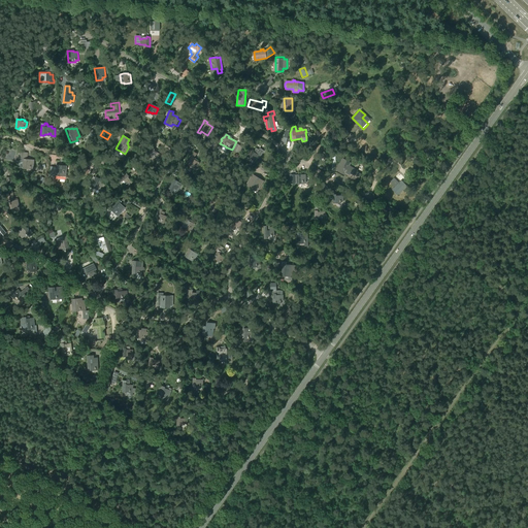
[(188,150),(191,152),(194,147),(187,143),(183,150),(187,152),(188,150)]
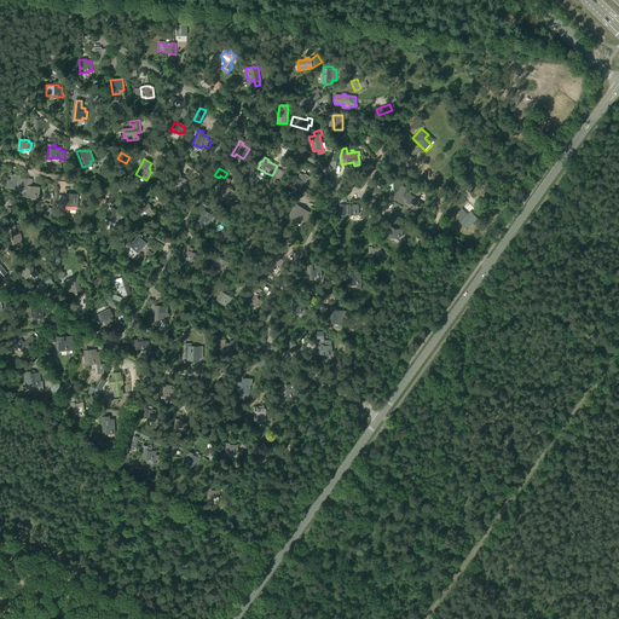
[(172,183),(175,184),(177,183),(180,185),(181,184),(184,186),(187,180),(180,177),(180,175),(178,173),(172,183)]
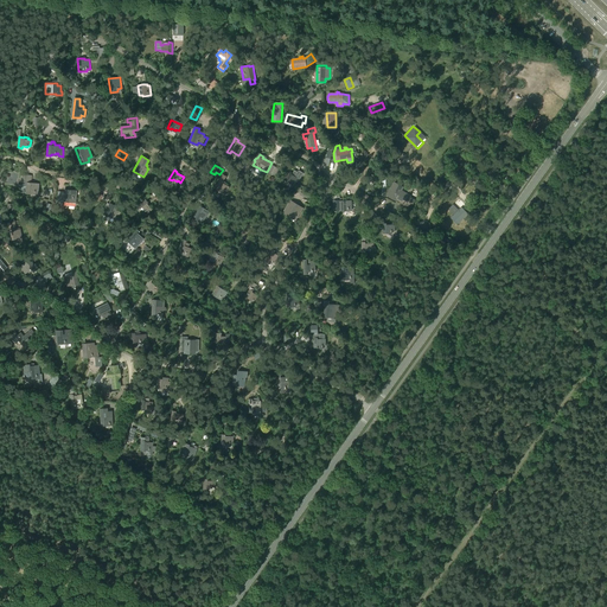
[(283,180),(287,181),(288,179),(295,184),(301,174),(298,172),(295,174),(289,171),(283,180)]
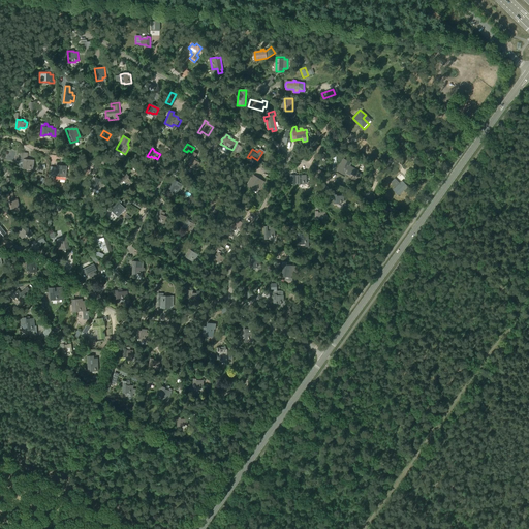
[(28,153),(20,152),(19,159),(24,159),(23,168),(33,169),(34,160),(27,159),(28,153)]
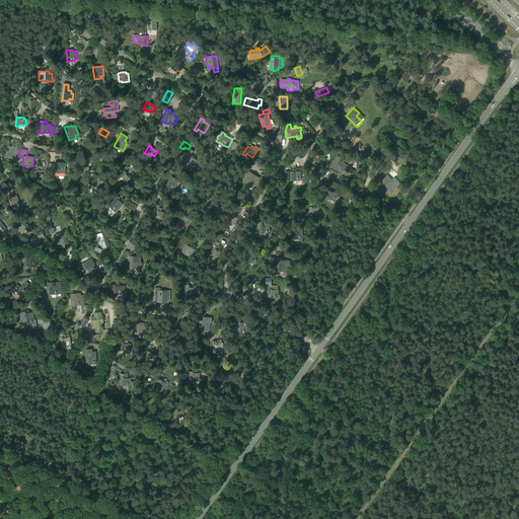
[(183,161),(187,163),(188,161),(191,164),(192,163),(194,164),(197,159),(191,156),(194,151),(191,150),(183,161)]
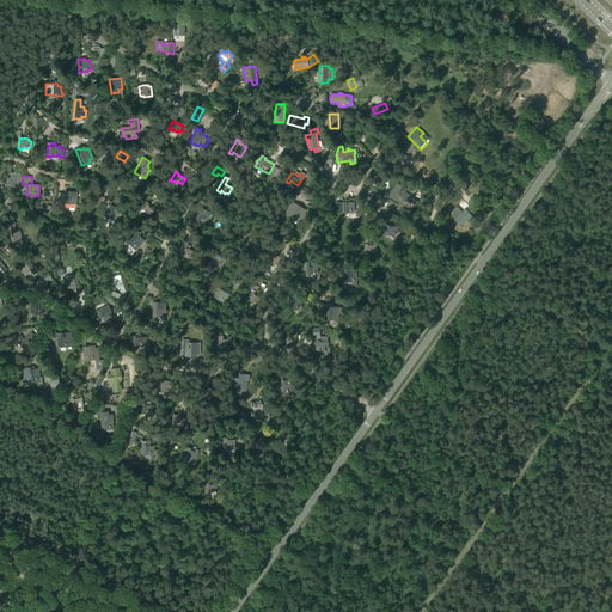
[(412,199),(414,197),(404,193),(407,189),(401,187),(395,199),(399,201),(409,206),(409,204),(415,207),(417,202),(412,199)]
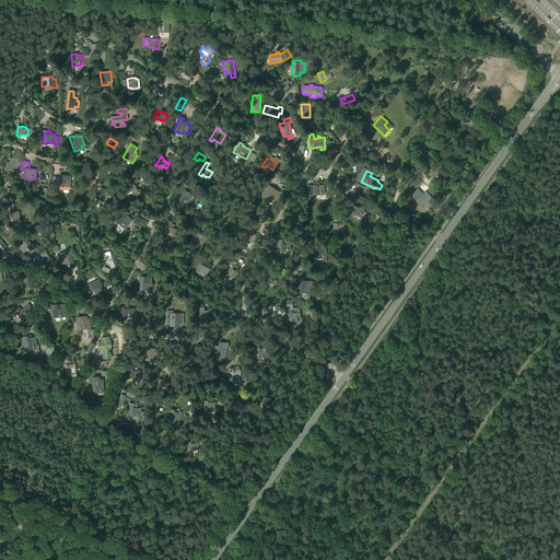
[(63,176),(63,175),(60,174),(59,186),(70,187),(71,177),(63,176)]
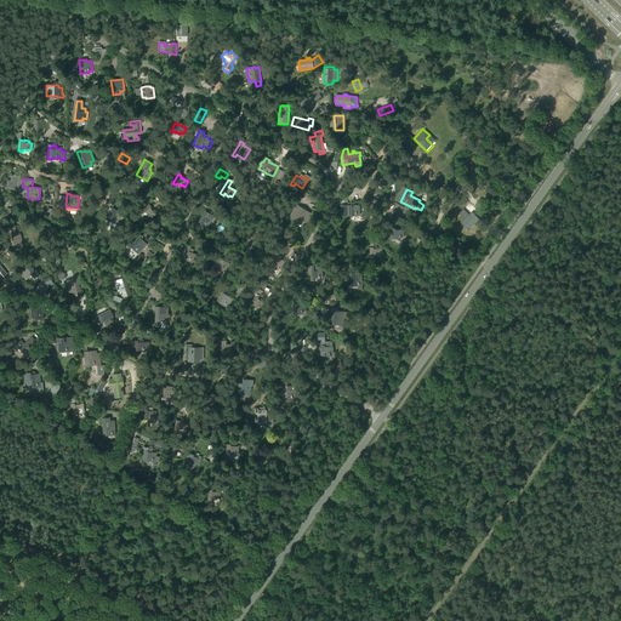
[(151,208),(152,208),(149,204),(141,211),(143,214),(144,212),(147,217),(148,216),(149,218),(155,215),(151,208)]
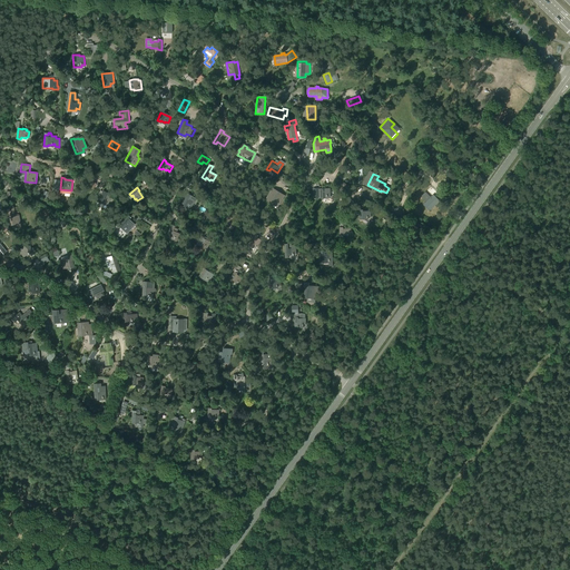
[(266,199),(277,207),(284,195),(273,188),(266,199)]
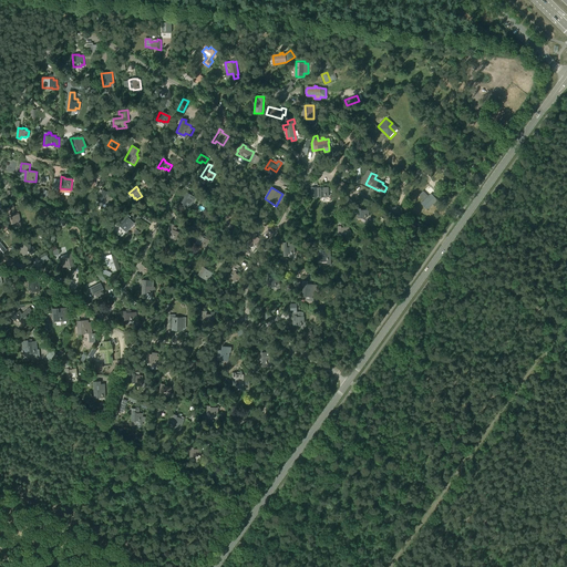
[(321,197),(321,202),(332,202),(332,195),(329,195),(329,187),(318,187),(318,197),(321,197)]
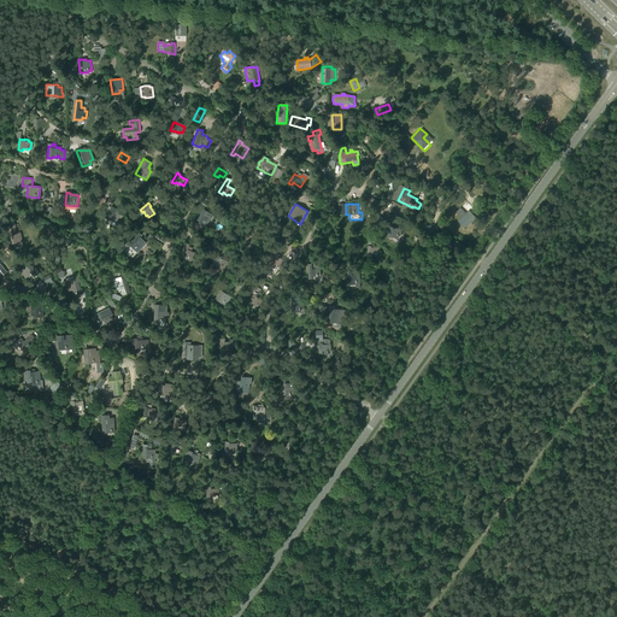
[(106,218),(117,223),(118,221),(119,222),(123,216),(116,212),(116,211),(113,210),(115,207),(111,206),(106,218)]
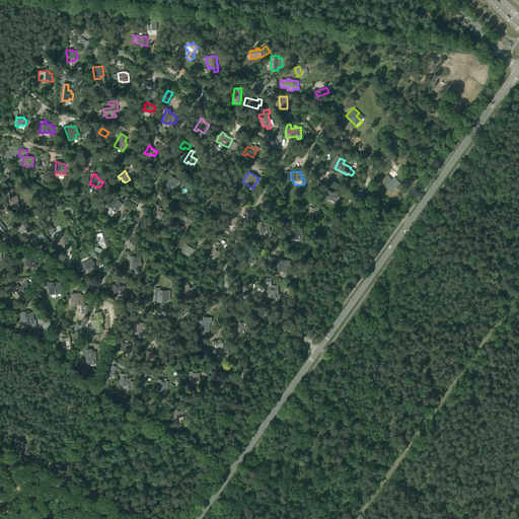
[(392,178),(387,174),(383,178),(388,183),(392,178)]
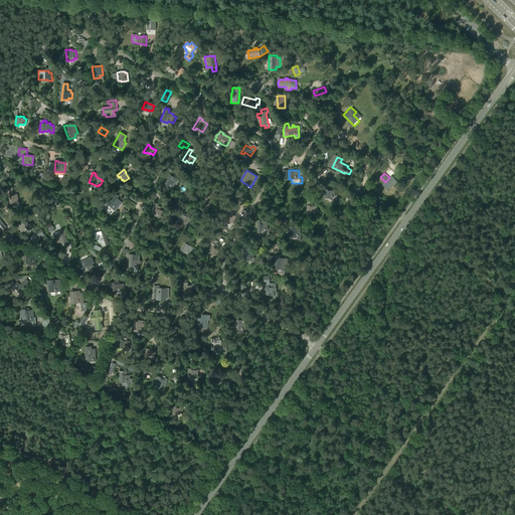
[(166,187),(171,190),(177,179),(169,174),(168,176),(165,174),(160,183),(163,185),(163,183),(167,185),(166,187)]
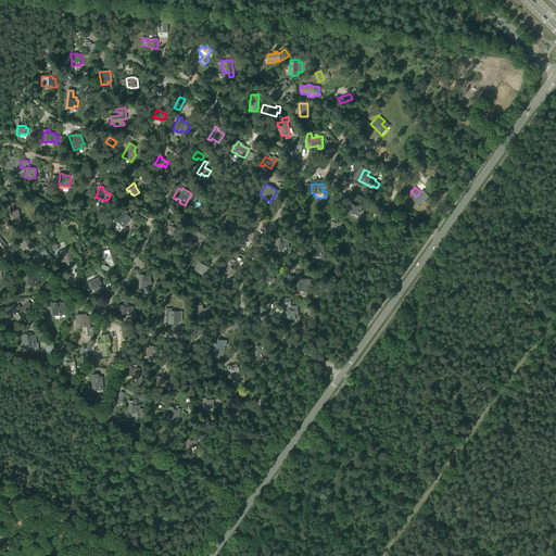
[(424,190),(414,200),(418,205),(429,196),(424,190)]
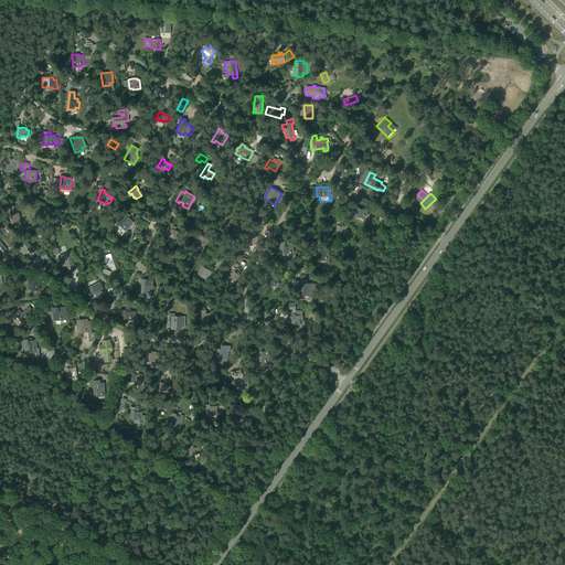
[(17,220),(20,219),(19,213),(14,214),(13,205),(7,208),(8,214),(10,223),(13,223),(12,221),(18,221),(17,220)]
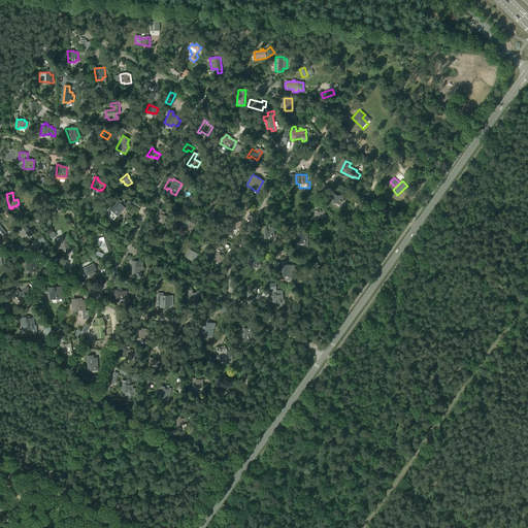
[(218,202),(221,198),(215,194),(206,207),(212,211),(215,209),(217,210),(220,206),(216,203),(217,202),(218,202)]
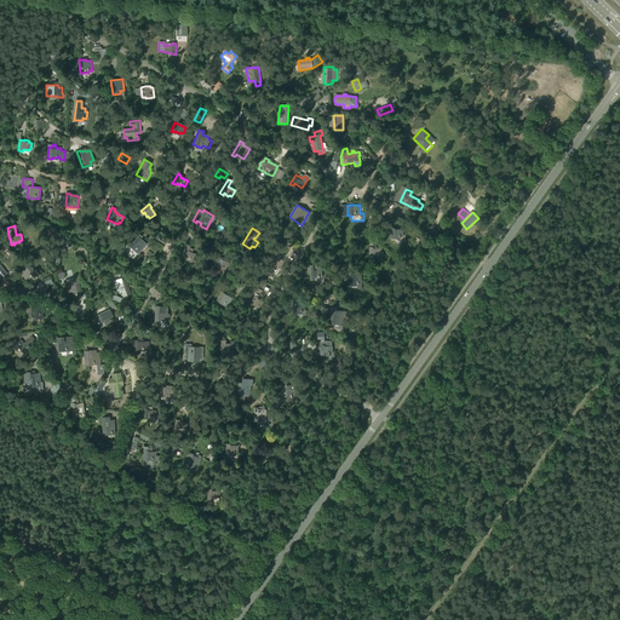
[(391,228),(391,239),(400,239),(400,236),(403,236),(403,229),(395,229),(395,228),(391,228)]
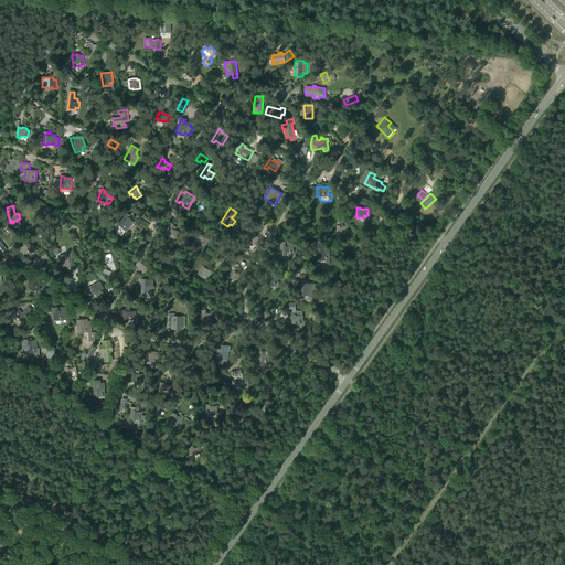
[(126,212),(117,223),(123,228),(124,227),(125,226),(127,230),(126,231),(126,232),(131,224),(132,223),(127,219),(130,215),(126,212)]
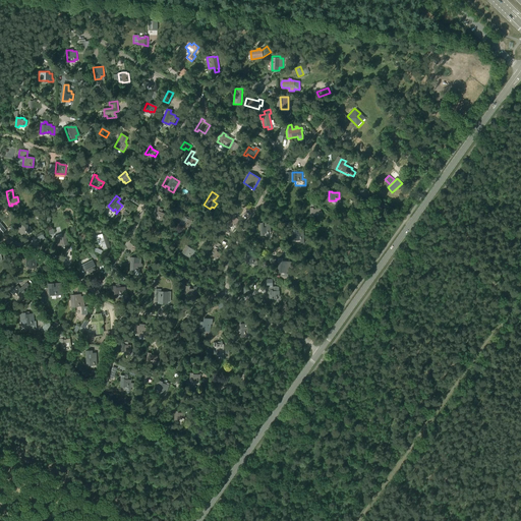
[(48,200),(58,208),(61,204),(51,196),(48,200)]
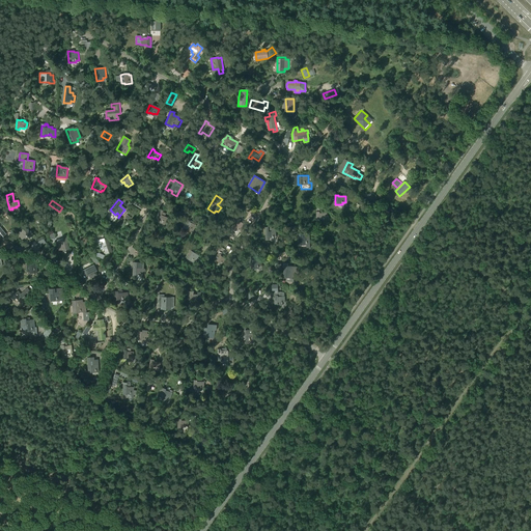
[(324,220),(324,224),(327,224),(327,213),(319,213),(319,205),(316,205),(316,221),(319,221),(319,220),(324,220)]
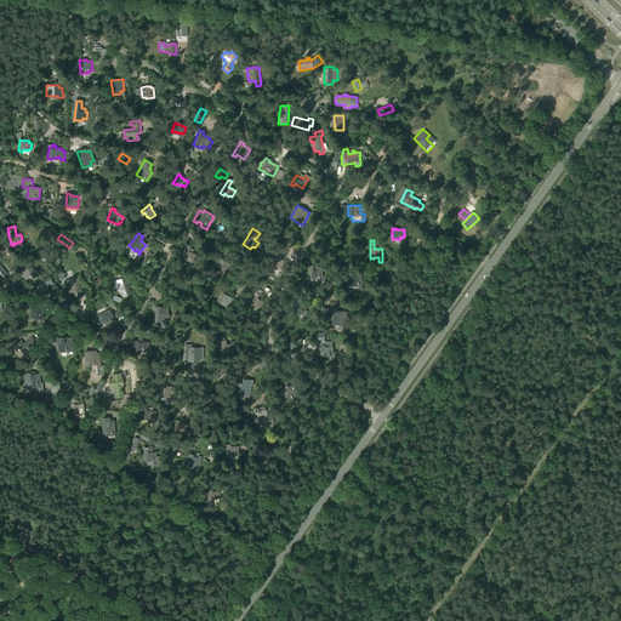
[(188,251),(189,249),(191,246),(187,244),(181,258),(192,263),(195,255),(192,252),(188,251)]
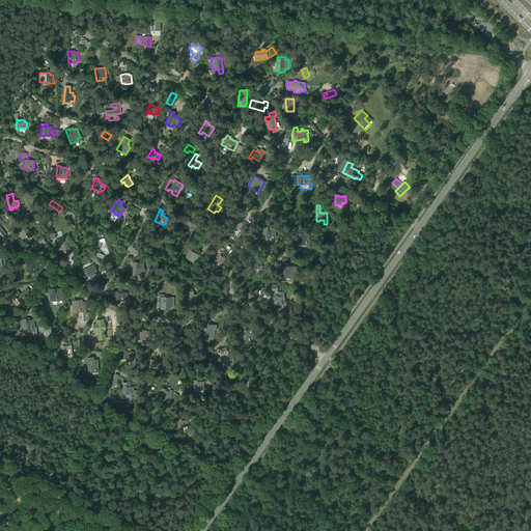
[(231,227),(234,229),(238,231),(239,230),(241,231),(246,225),(240,221),(241,219),(239,217),(231,227)]
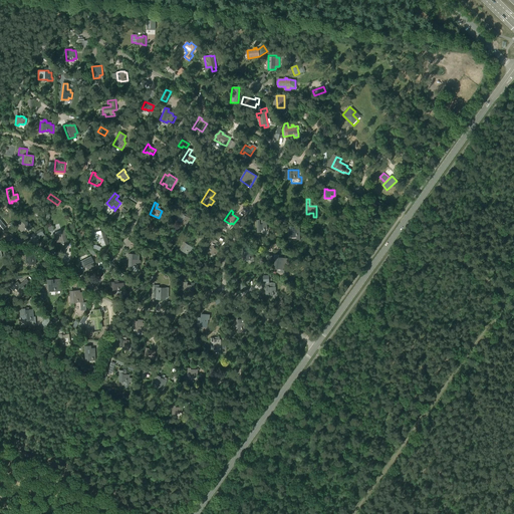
[(186,216),(187,214),(185,213),(185,214),(182,212),(178,220),(181,222),(181,220),(185,222),(186,222),(188,223),(190,218),(186,216)]
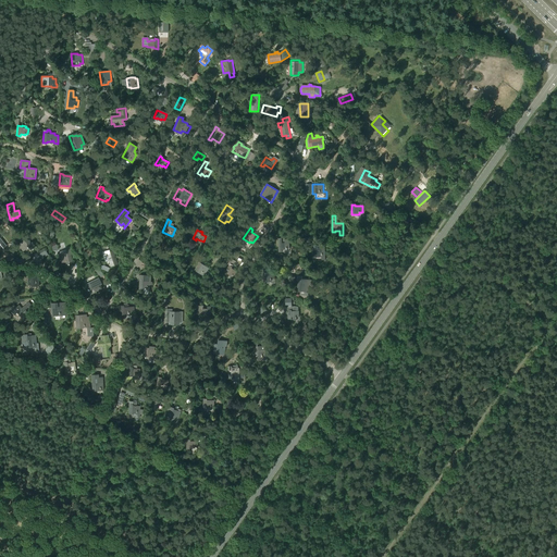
[(19,244),(23,251),(29,248),(31,249),(35,247),(32,239),(29,240),(27,236),(24,238),(24,239),(21,242),(21,243),(19,244)]
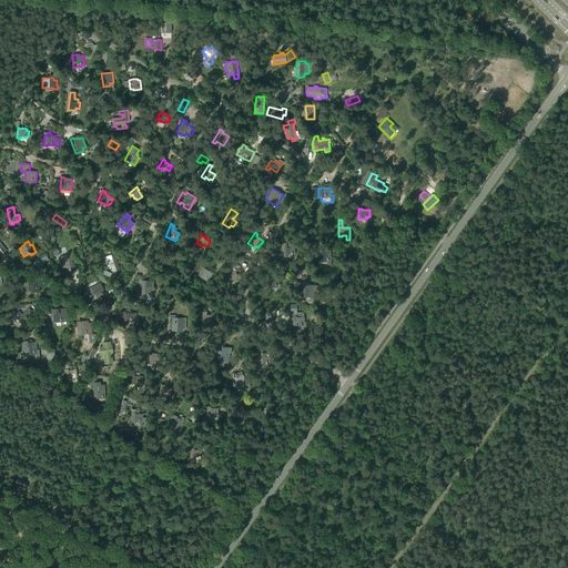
[(284,243),(284,246),(284,256),(288,256),(288,254),(293,254),(293,253),(295,253),(295,244),(287,244),(287,243),(284,243)]
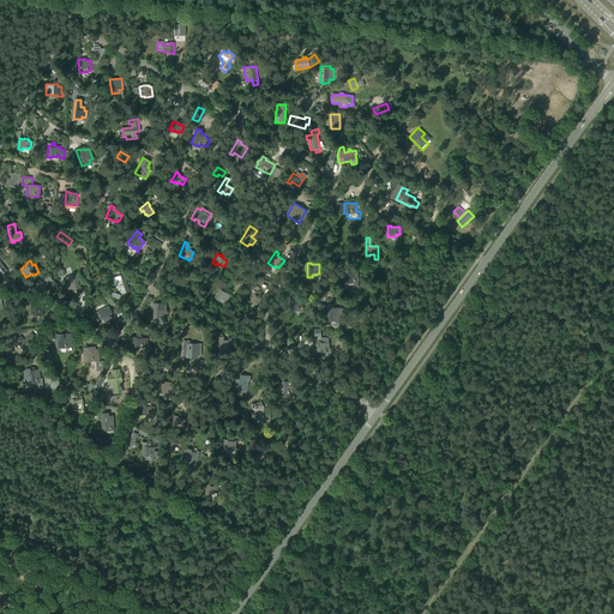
[(350,281),(359,281),(359,274),(350,274),(350,272),(347,272),(347,283),(350,283),(350,281)]
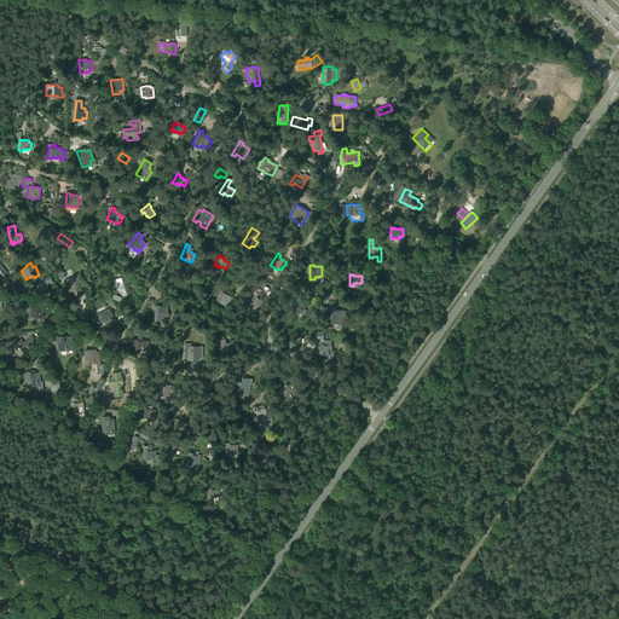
[(77,277),(73,278),(65,279),(68,293),(76,290),(76,291),(80,291),(77,277)]
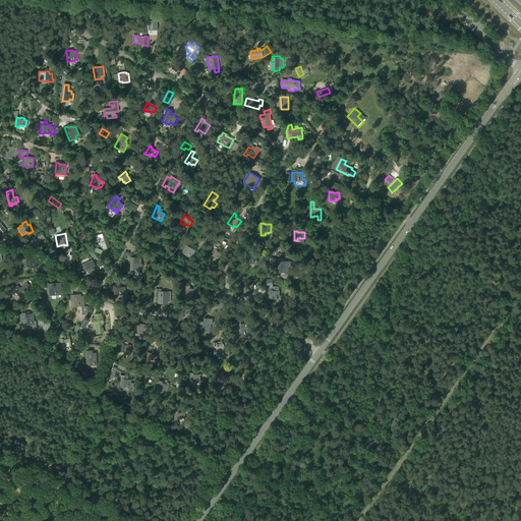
[(97,239),(99,245),(102,243),(104,249),(110,247),(106,234),(103,235),(102,234),(96,236),(97,239)]
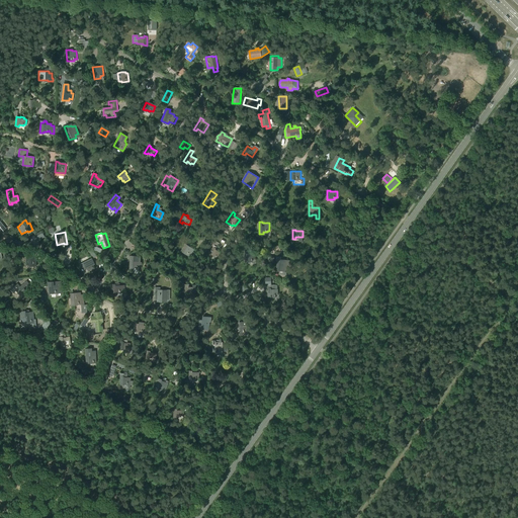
[(188,247),(188,246),(186,244),(181,251),(184,253),(184,252),(188,254),(190,255),(193,250),(188,247)]
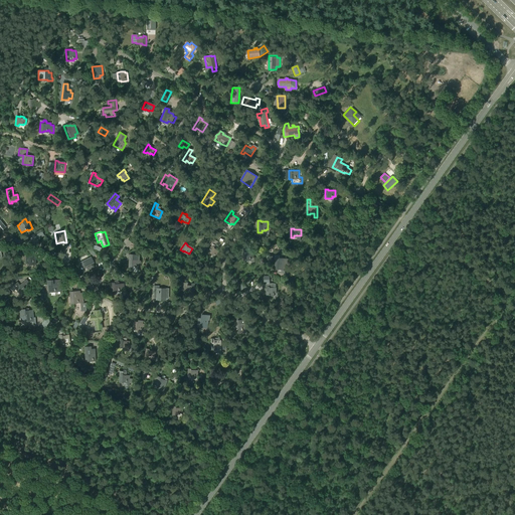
[(220,251),(214,247),(215,246),(212,244),(207,252),(210,254),(211,253),(214,255),(215,254),(217,256),(220,251)]
